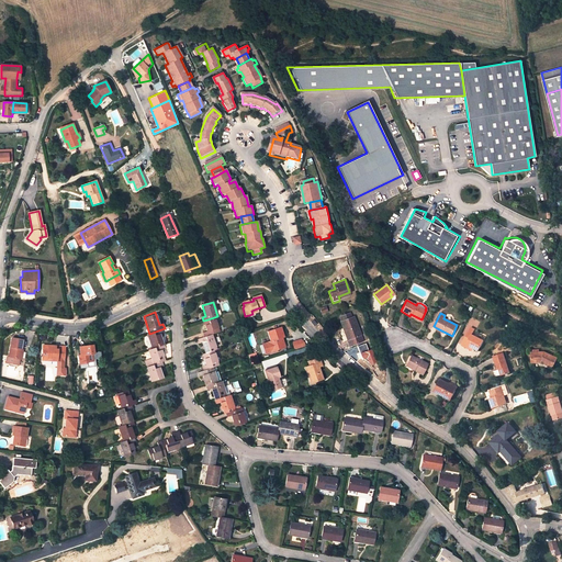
[(345,327),(348,339),(347,340),(349,346),(363,341),(353,317),(351,318),(350,314),(340,317),(341,322),(340,323),(343,328),(345,327)]
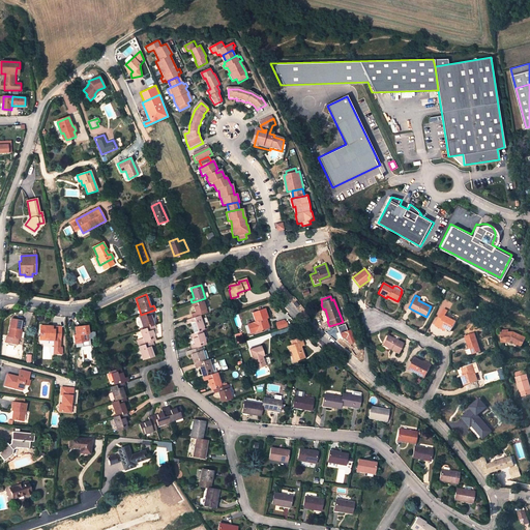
[(207,314),(202,299),(196,301),(192,302),(195,313),(192,314),(193,318),(199,316),(207,314)]
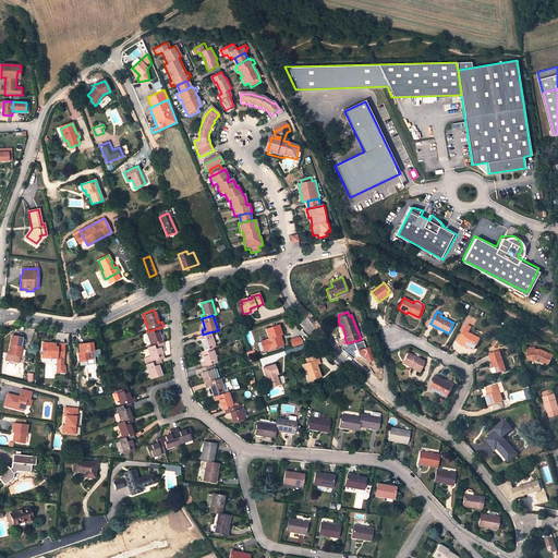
[(278,346),(282,343),(281,339),(280,338),(279,336),(282,336),(279,326),(275,327),(275,325),(271,326),(271,328),(266,330),(269,340),(267,340),(262,342),(264,351),(269,349),(269,350),(278,347),(278,346)]
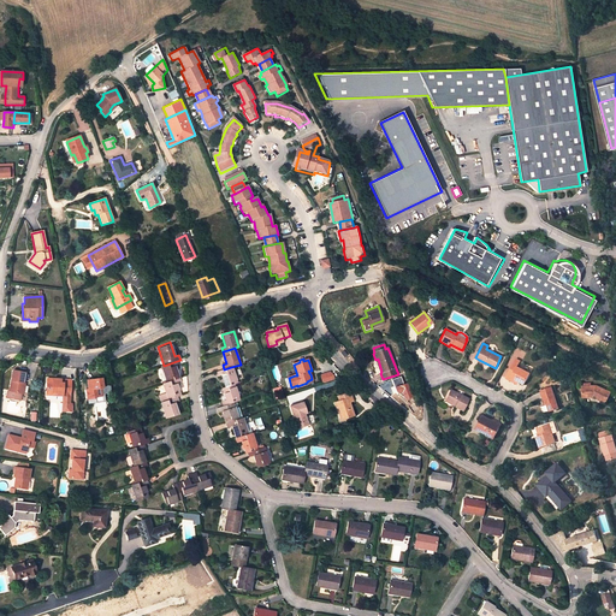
[(520,361),(516,359),(505,379),(515,384),(517,380),(520,381),(525,384),(529,373),(517,367),(520,361)]
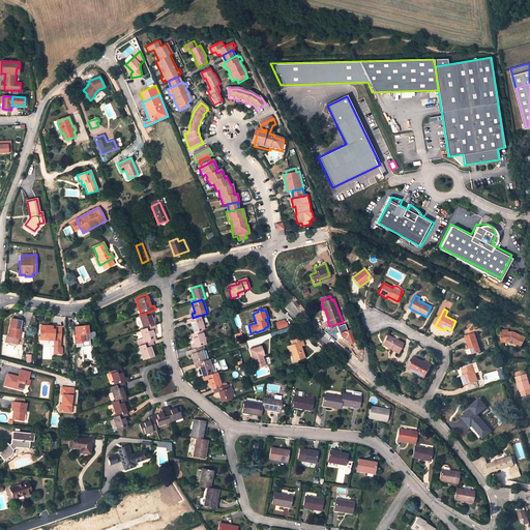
[(139,315),(143,329),(154,326),(150,316),(154,315),(152,311),(141,315),(139,315)]
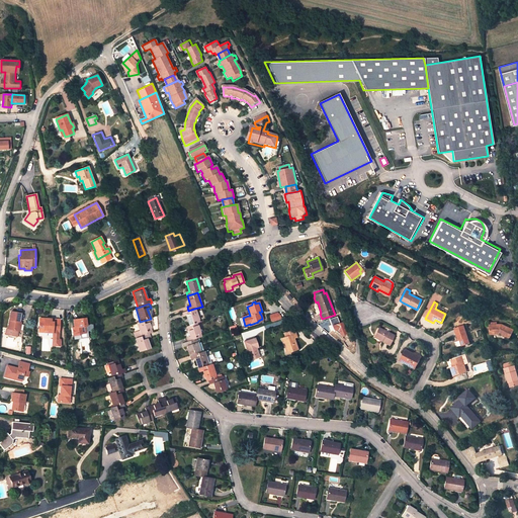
[(189,326),(197,324),(199,323),(194,309),(188,311),(181,313),(183,317),(186,316),(189,326)]
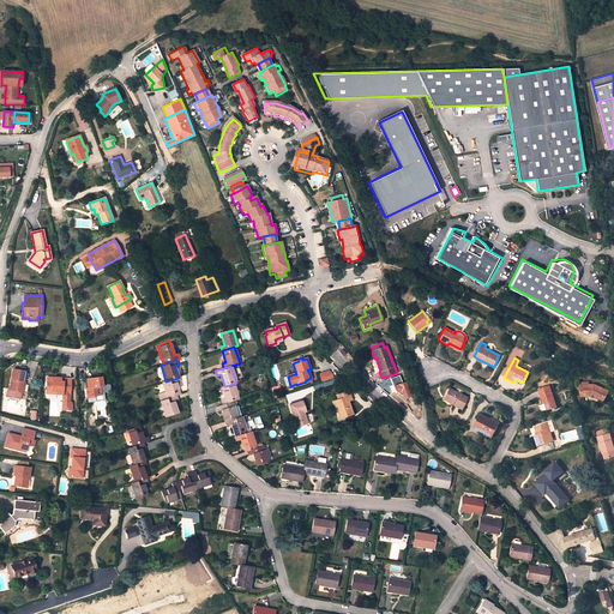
[(23,383),(25,372),(13,369),(10,390),(8,390),(7,396),(18,398),(19,392),(22,381),(23,383)]
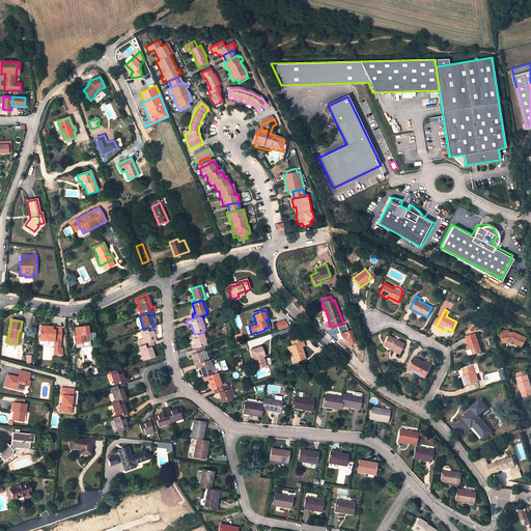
[(276,325),(279,332),(285,330),(283,323),(276,325)]
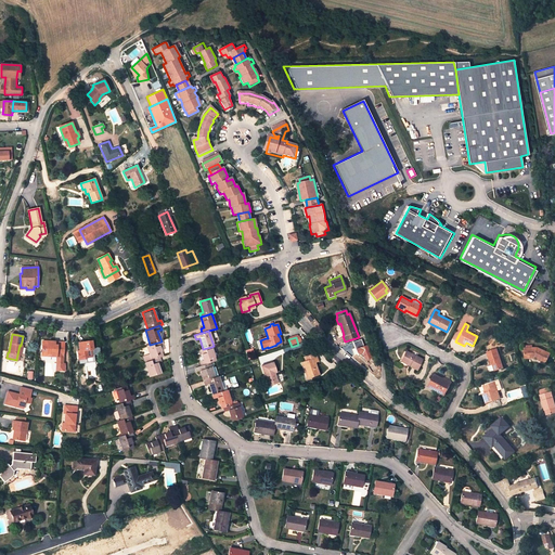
[(43,341),(42,358),(51,358),(51,357),(57,357),(56,362),(61,366),(61,371),(65,371),(65,363),(63,363),(64,345),(59,345),(59,346),(54,346),(54,343),(43,341)]
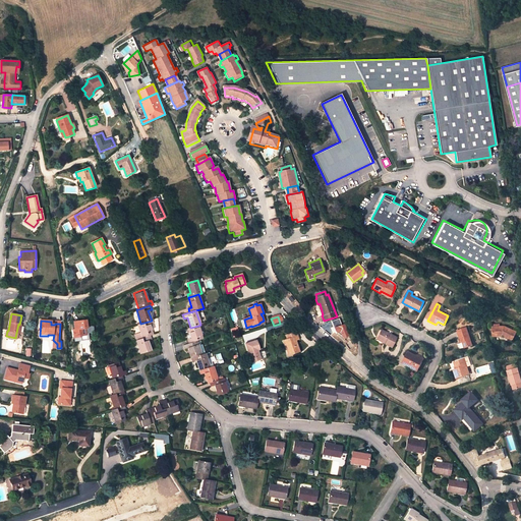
[(87,321),(74,322),(75,330),(73,330),(74,338),(87,336),(85,329),(88,329),(87,321)]
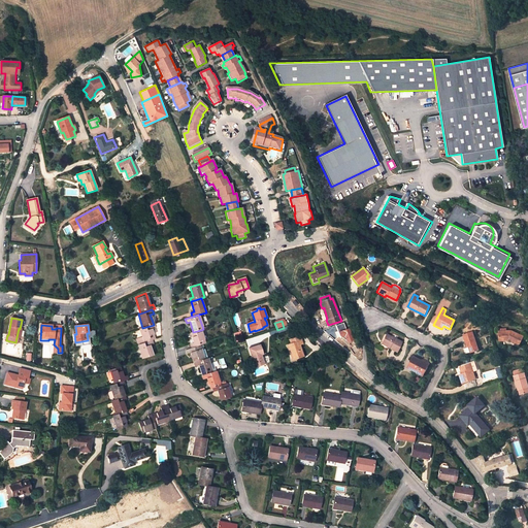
[(139,344),(144,343),(152,340),(155,339),(151,329),(155,328),(154,325),(142,328),(139,329),(142,337),(137,339),(139,344)]
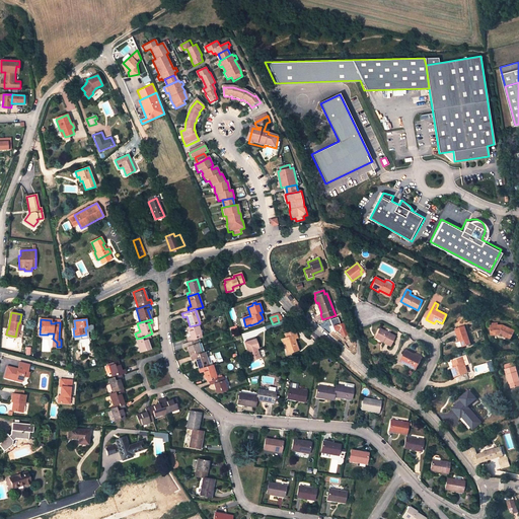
[(187,327),(190,338),(188,339),(189,343),(190,342),(196,340),(202,338),(198,324),(190,326),(187,327)]
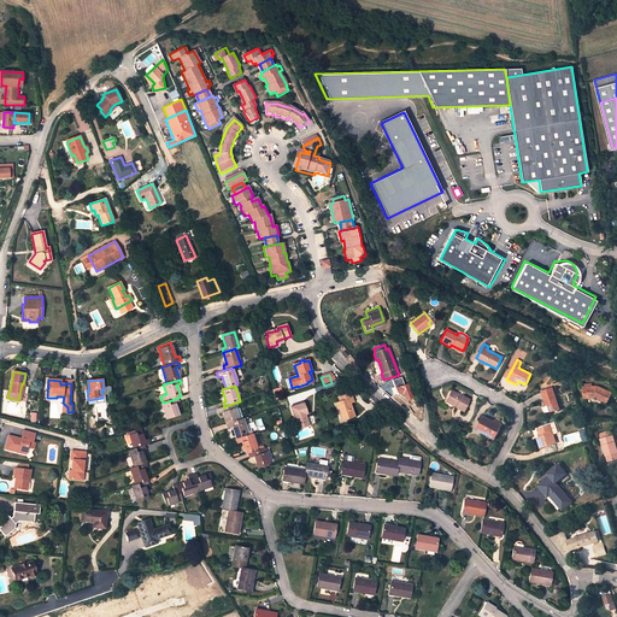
[(585,388),(583,388),(585,399),(593,398),(598,399),(606,404),(611,393),(598,387),(593,387),(585,388)]
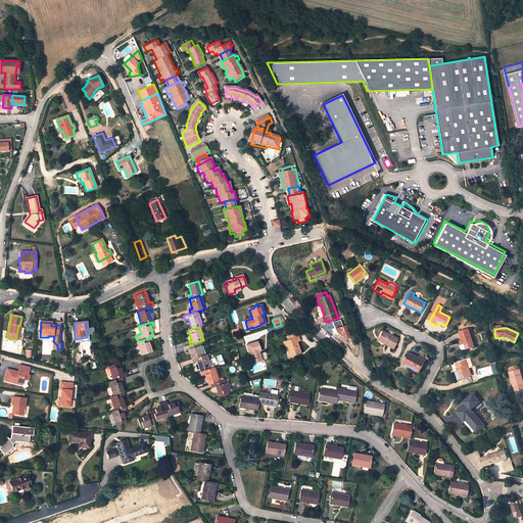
[(469,329),(460,332),(464,344),(465,343),(467,349),(474,346),(469,329)]
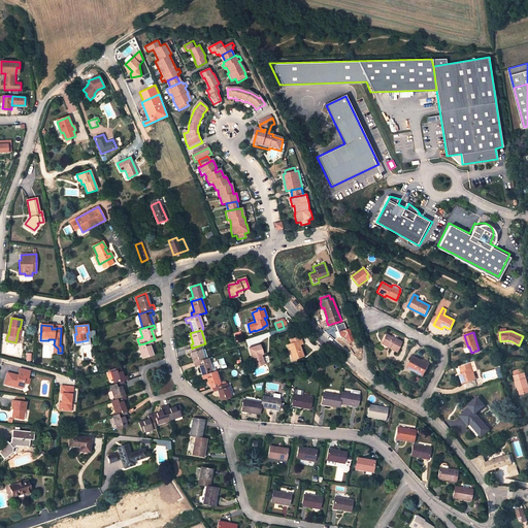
[(401,342),(386,334),(383,342),(391,347),(390,349),(396,352),(401,342)]
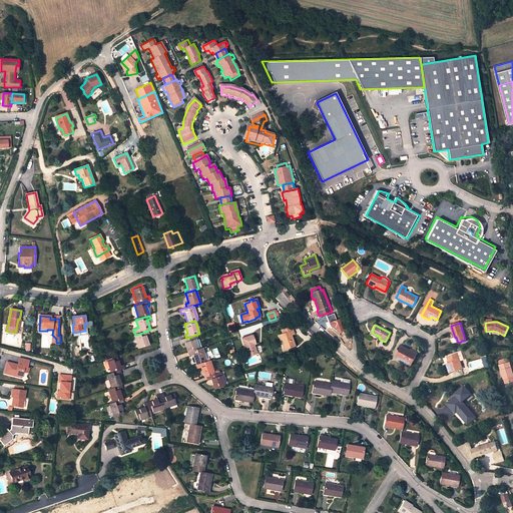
[(279,336),(282,344),(285,343),(287,349),(294,346),(291,336),(290,332),(293,331),(291,327),(281,331),(282,335),(279,336)]
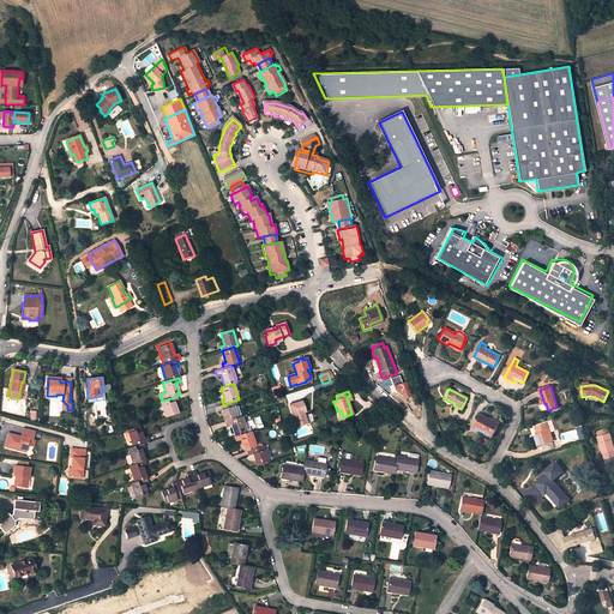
[(161,402),(166,417),(178,414),(174,402),(179,401),(176,396),(168,399),(162,401),(161,402)]
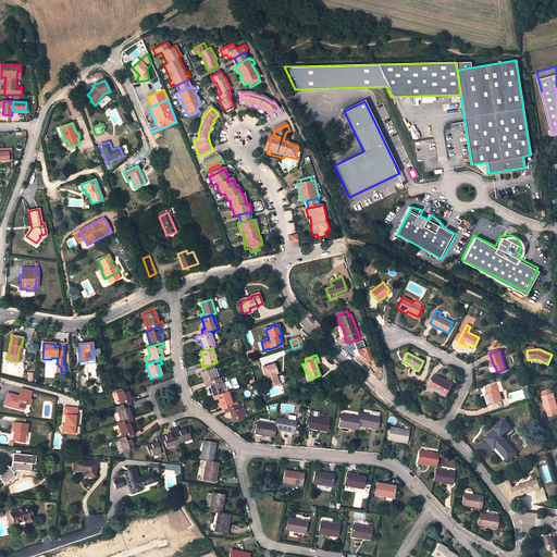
[(201,372),(205,383),(215,380),(212,369),(210,364),(203,367),(202,368),(199,368),(196,369),(197,373),(201,372)]
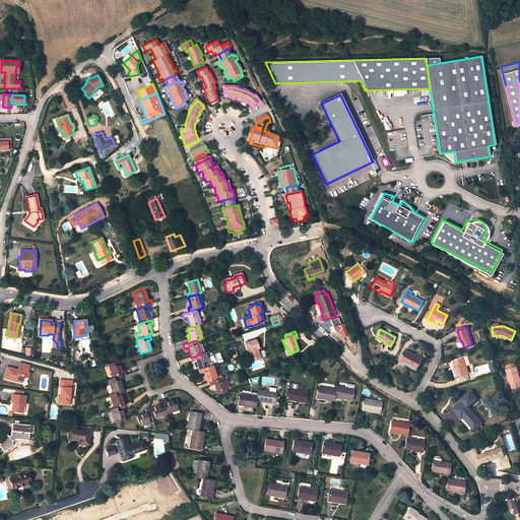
[(246,343),(249,354),(247,354),(249,361),(251,360),(251,363),(260,360),(257,350),(259,349),(256,340),(246,343)]
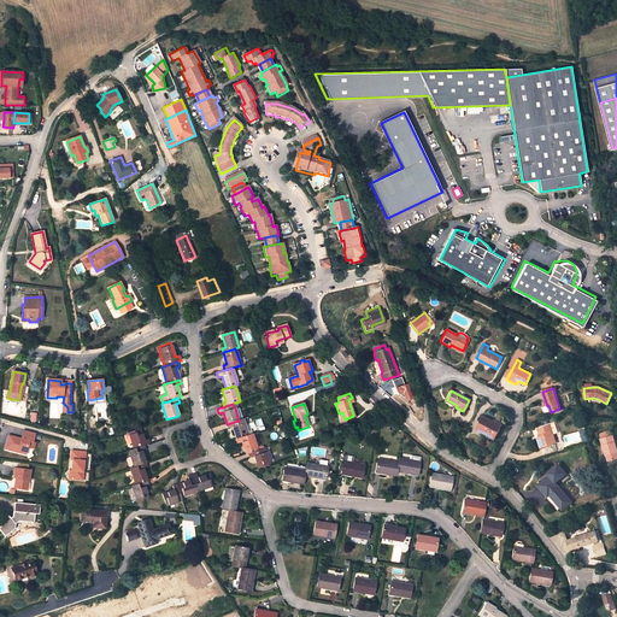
[(495,439),(501,425),(485,417),(477,430),(495,439)]
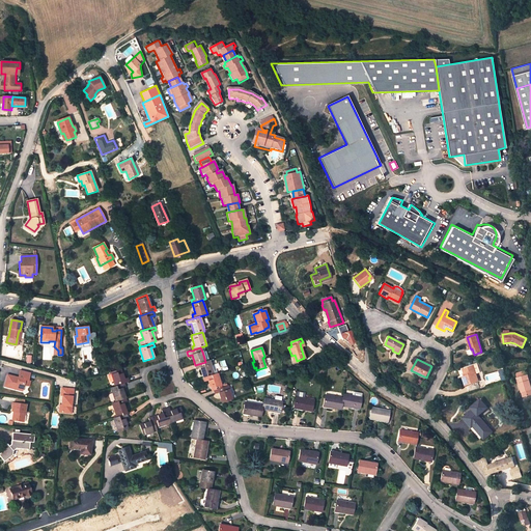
[(214,374),(208,361),(207,361),(205,362),(195,365),(197,368),(200,367),(203,379),(203,378),(214,374)]
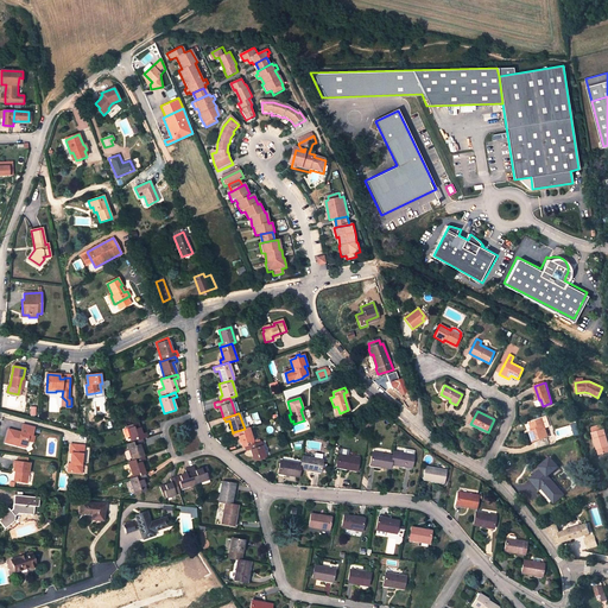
[(546,418),(531,423),(533,430),(530,432),(533,442),(548,436),(545,429),(550,426),(546,418)]
